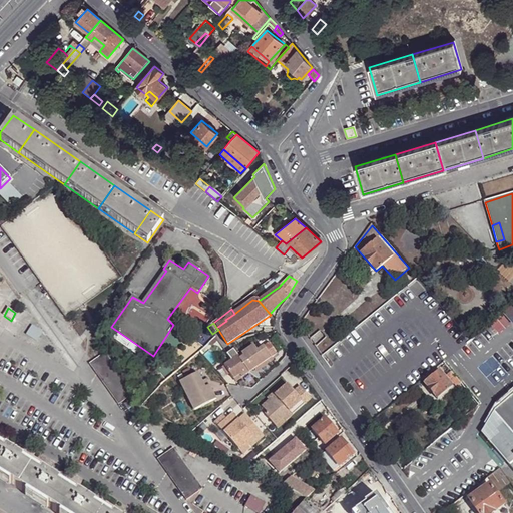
[(194,350),(208,342),(204,335),(190,344),(194,350)]
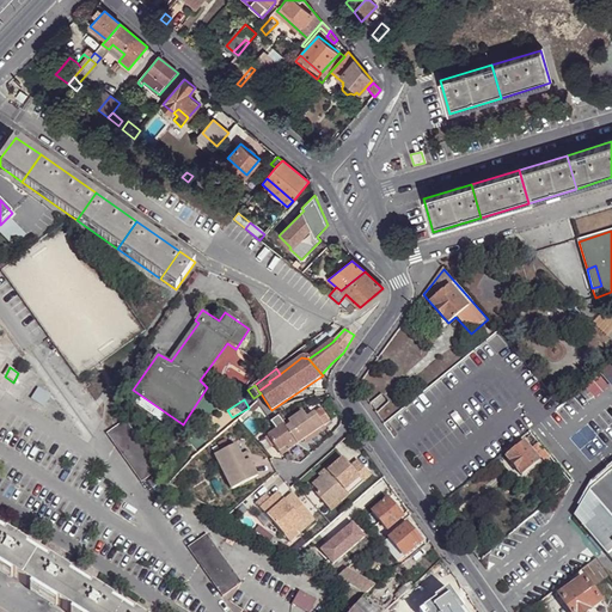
[(256,401),(248,409),(251,412),(259,405),(256,401)]
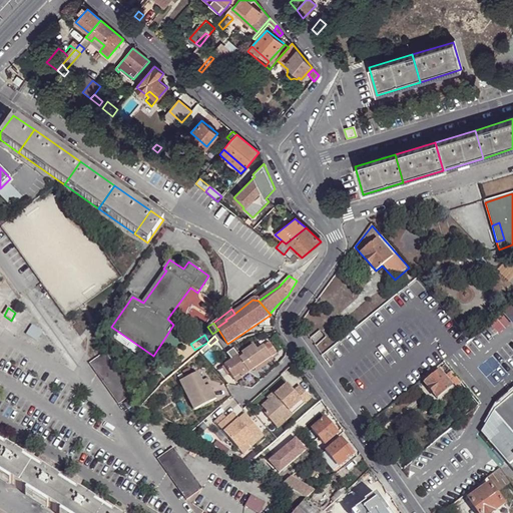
[(241,378),(254,370),(271,358),(276,354),(269,343),(258,351),(253,345),(241,354),(242,356),(239,358),(233,350),(227,354),(231,360),(223,366),(232,379),(239,374),(241,378)]
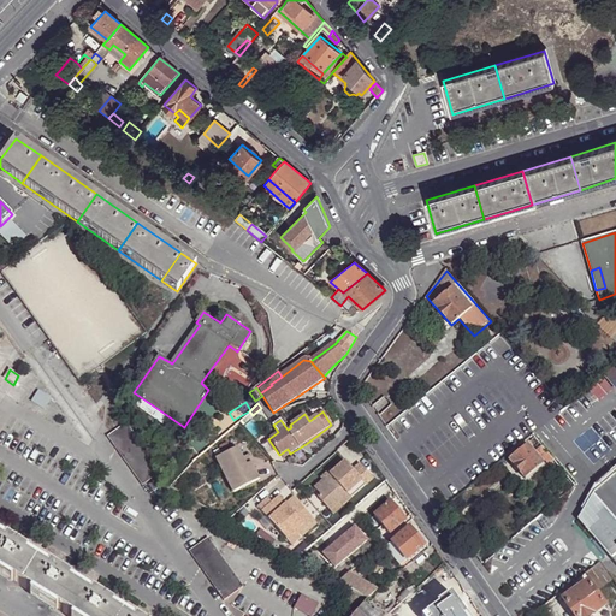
[(126,425),(107,438),(142,486),(161,473),(126,425)]
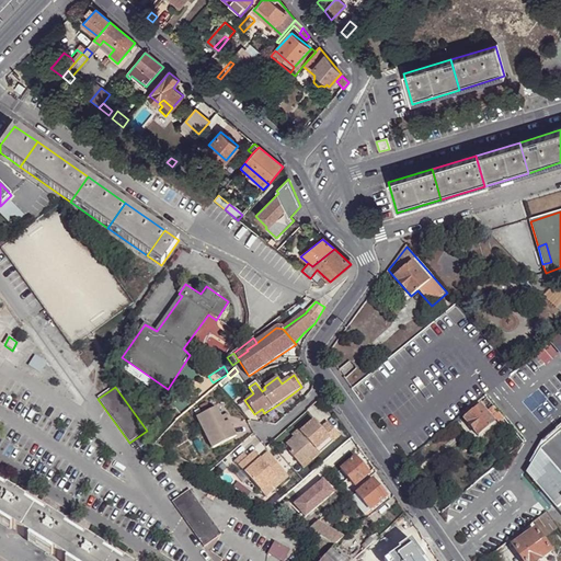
[(296,391),(278,404),(281,408),(298,395),(296,391)]
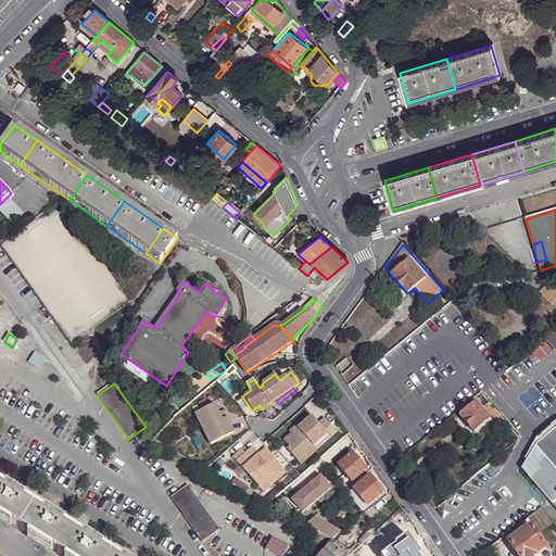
[(472,400),(457,412),(460,414),(459,415),(475,432),(490,420),(476,402),(475,403),(472,400)]
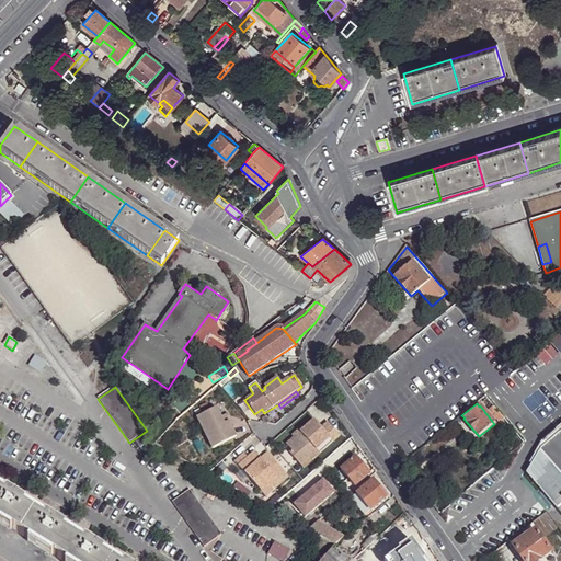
[(225,421),(220,413),(215,404),(197,416),(216,446),(238,433),(229,418),(225,421)]
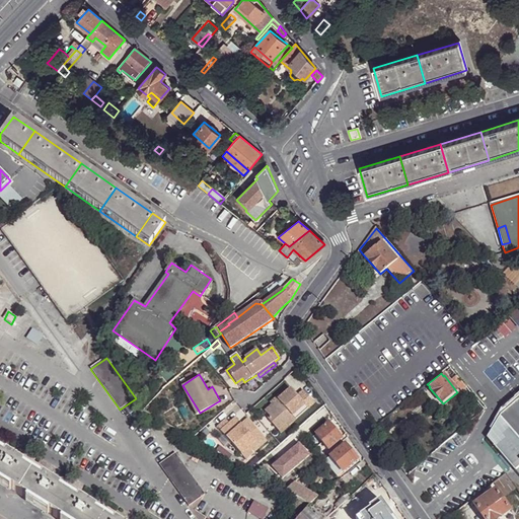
[(470,392),(456,377),(452,380),(465,396),(470,392)]
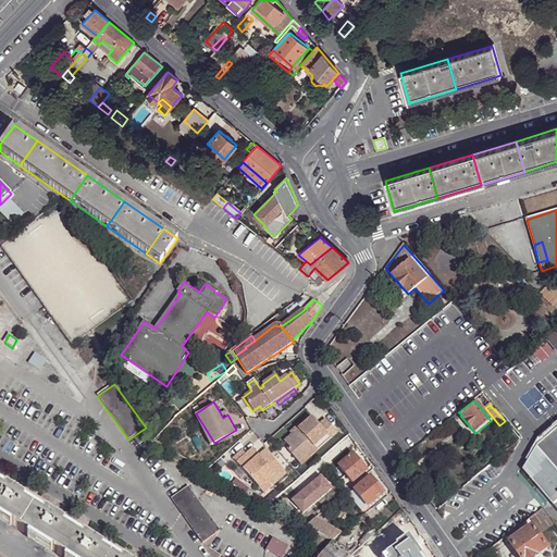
[(325,434),(329,438),(335,431),(324,419),(317,424),(310,417),(283,441),(288,447),(286,450),(296,461),(304,456),(306,458),(316,449),(312,446),(325,434)]
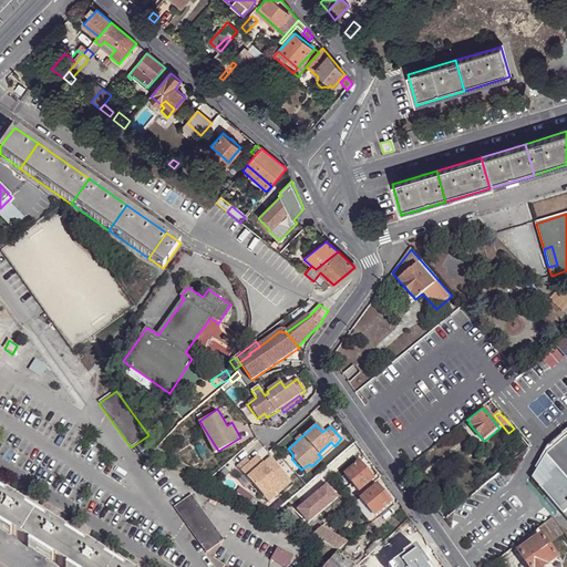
[(566,439),(547,456),(531,478),(566,519),(566,439)]
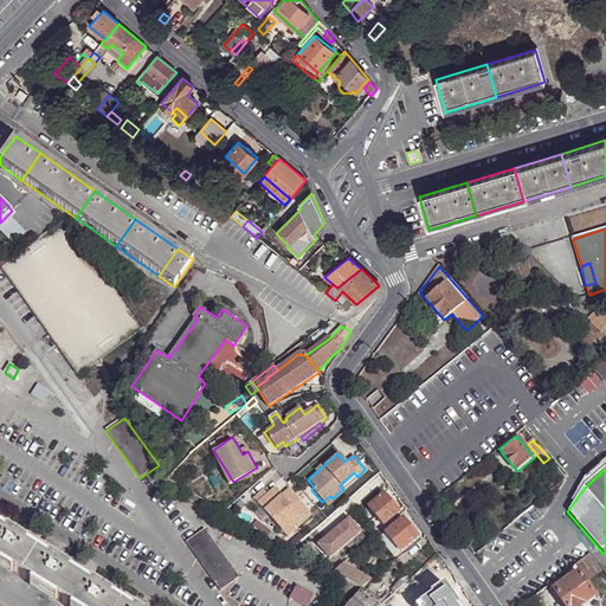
[(343,489),(358,477),(354,472),(340,485),(343,489)]
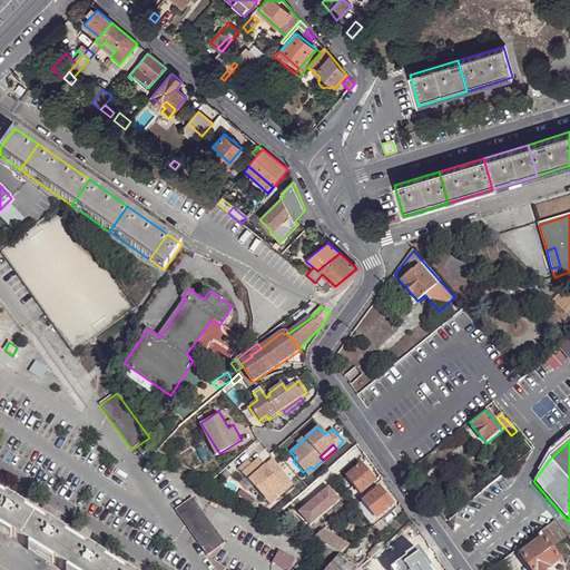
[(268,470),(264,465),(258,459),(251,465),(247,461),(238,470),(264,499),(281,485),(283,488),(291,481),(275,464),(268,470)]
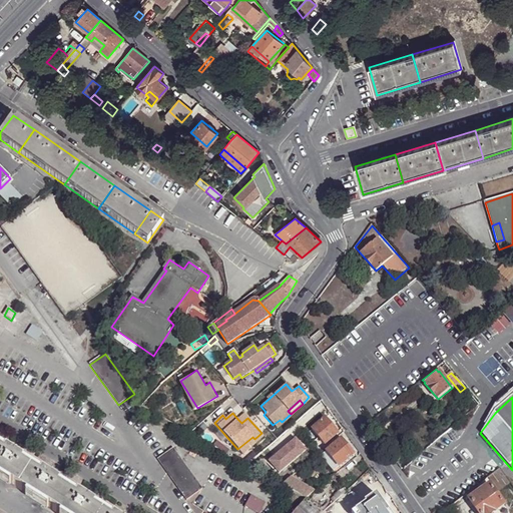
[(244,414),(237,419),(241,423),(247,418),(244,414)]
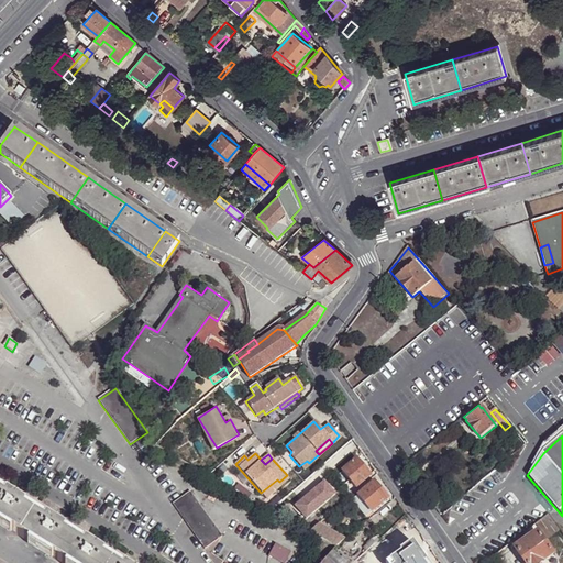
[(341,471),(355,487),(370,474),(355,459),(341,471)]
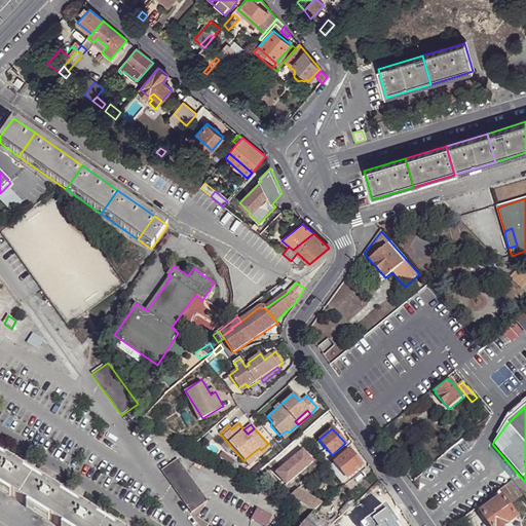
[(287,430),(279,436),(283,439),(289,433),(287,430)]
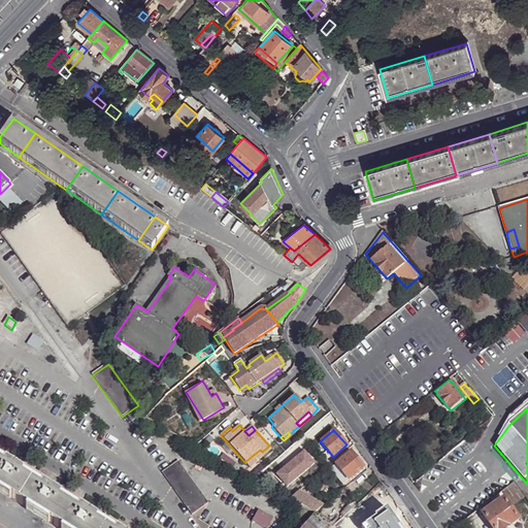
[(277,474),(288,487),(319,460),(308,449),(277,474)]
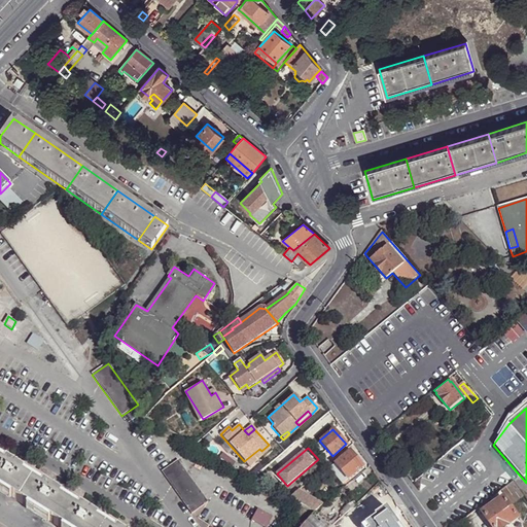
[(259,449),(244,461),(246,464),(261,451),(259,449)]
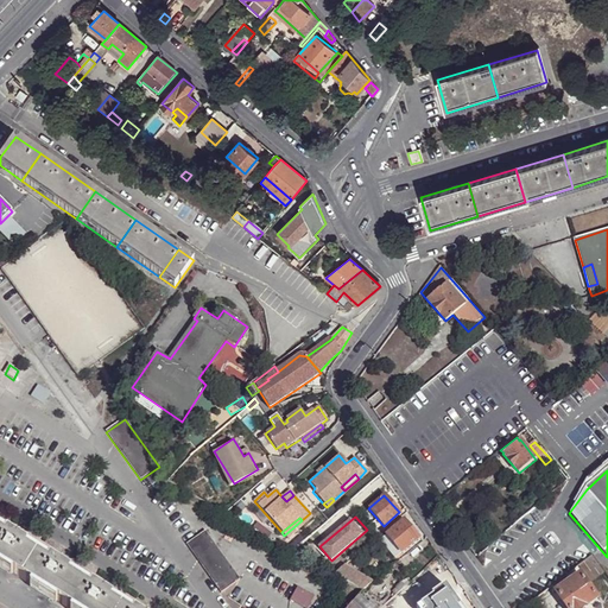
[(388,538),(400,552),(418,538),(403,520),(385,534),(388,538)]
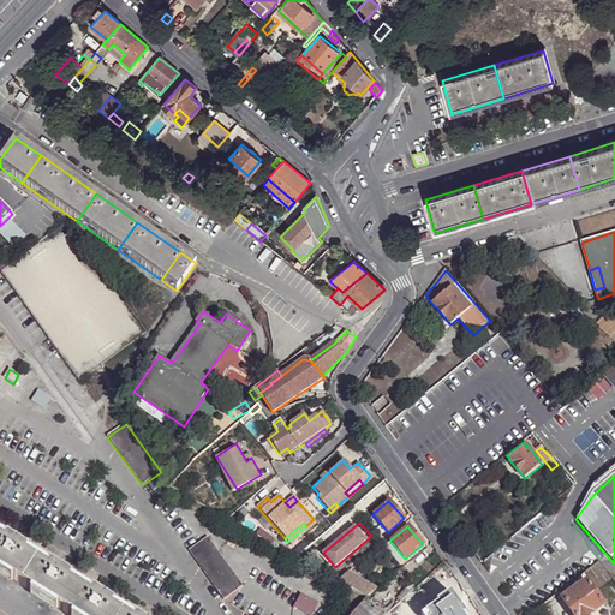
[(261,529),(256,535),(270,543),(274,539),(261,529)]
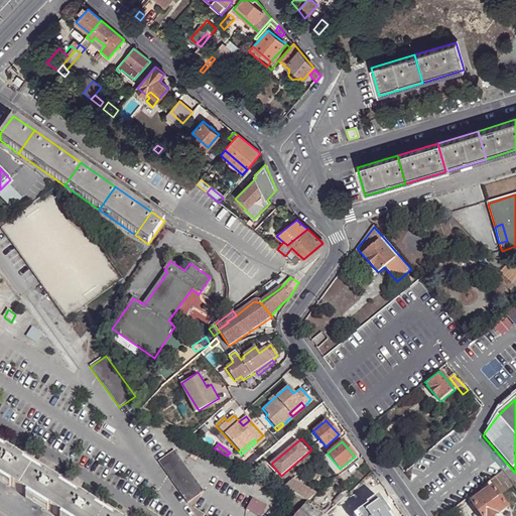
[(174,450),(158,463),(188,504),(206,492),(174,450)]
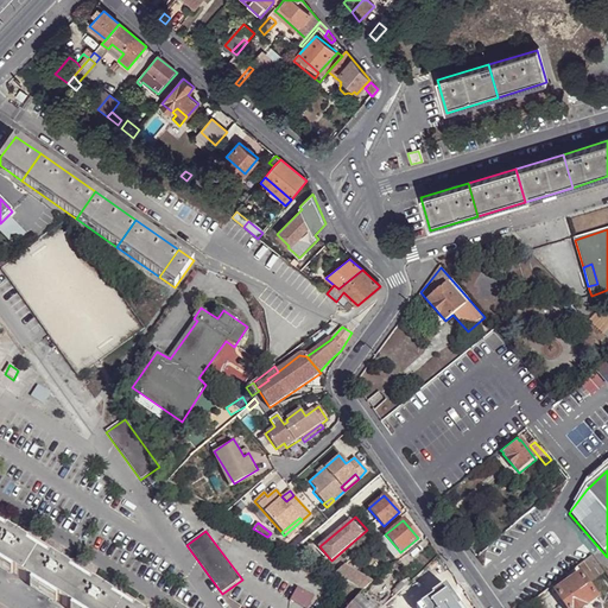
[(481,533),(468,544),(476,555),(489,544),(481,533)]
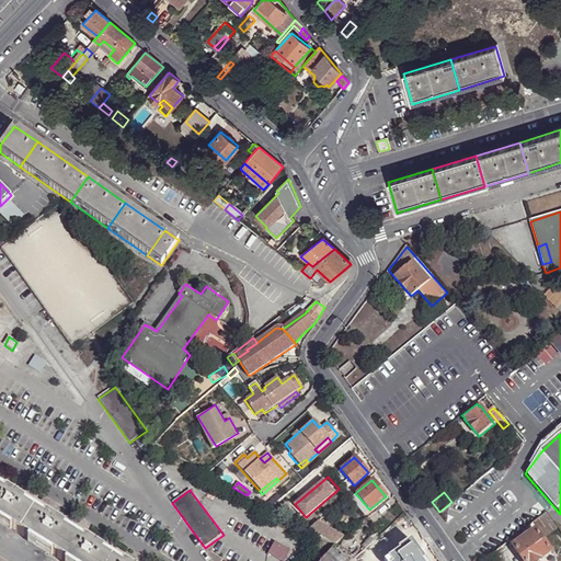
[(0,493),(0,523),(19,535),(32,514),(23,508),(25,505),(6,493),(3,496),(0,493)]
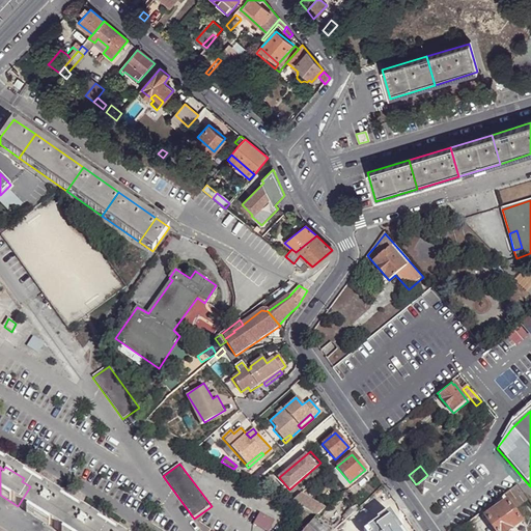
[(344,486),(350,482),(339,470),(333,474),(344,486)]
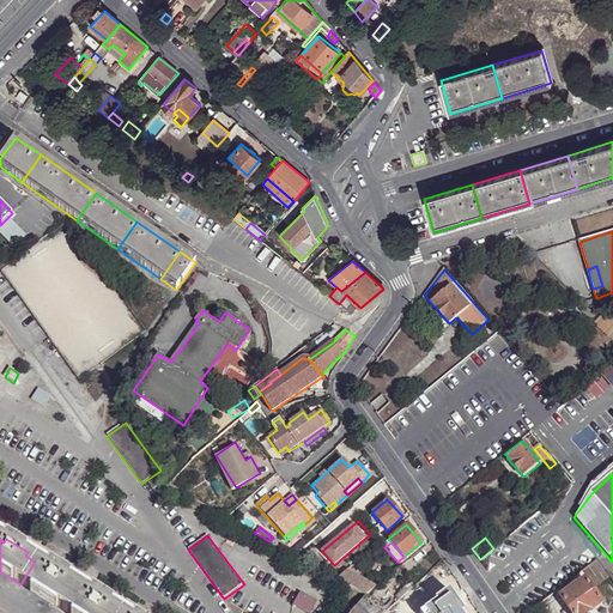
[(595,560),(583,568),(595,584),(608,575),(598,558),(595,560)]
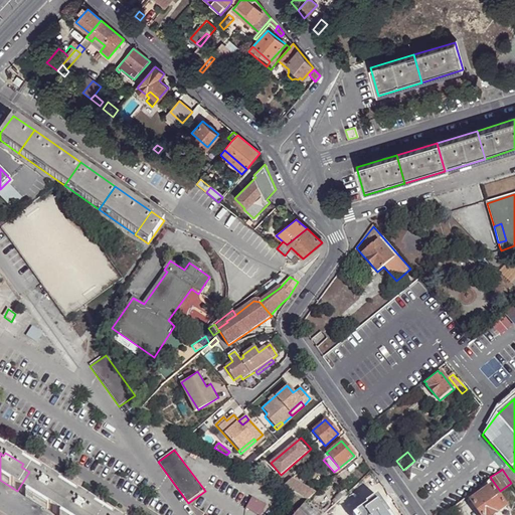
[(29,472),(17,491),(53,513),(65,494),(58,489),(59,487),(41,476),(39,478),(29,472)]
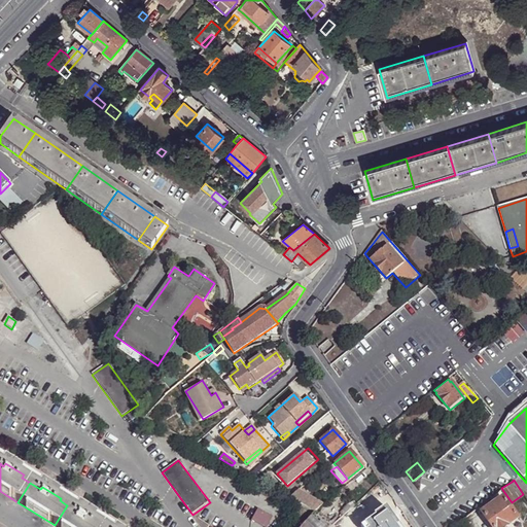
[(314,513),(320,507),(294,493),(289,498),(314,513)]
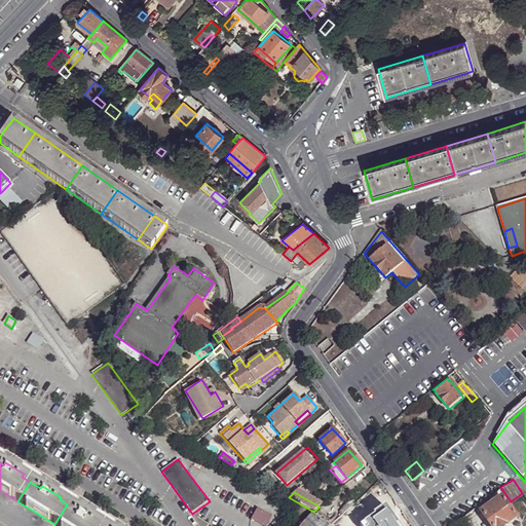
[(501,496),(480,512),(490,525),(503,525),(504,525),(517,518),(501,496)]
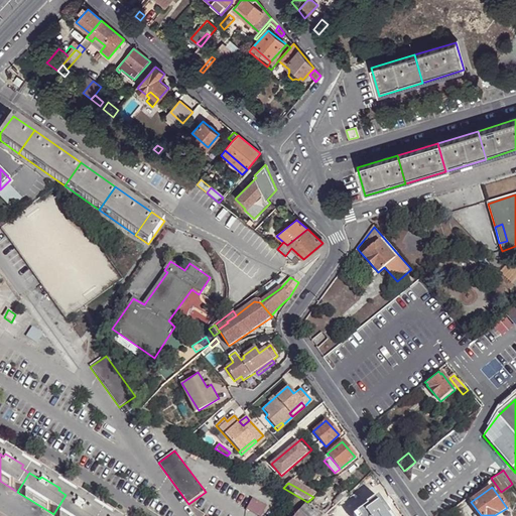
[(66,495),(53,514),(55,515),(100,515),(94,512),(95,509),(78,499),(76,501),(66,495)]
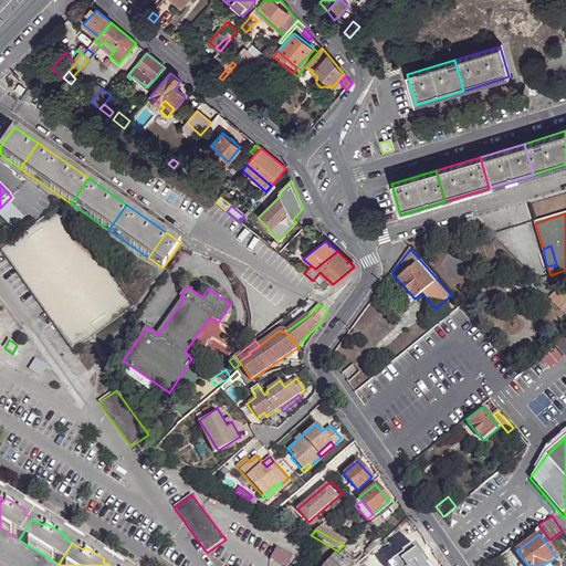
[(347,565),(338,556),(342,553),(347,547),(344,545),(337,551),(323,565),(347,565)]
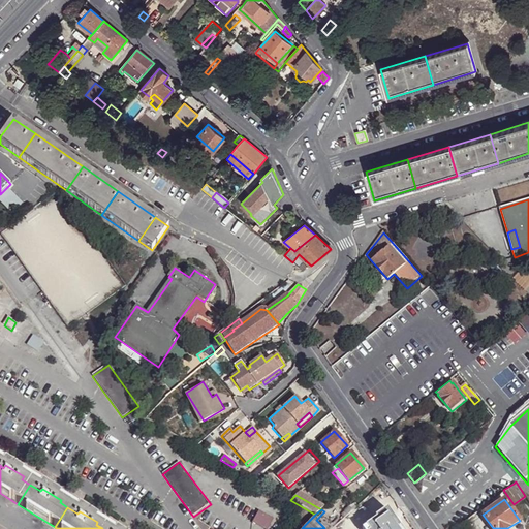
[(351,528),(362,520),(352,509),(339,522),(345,528),(351,528)]
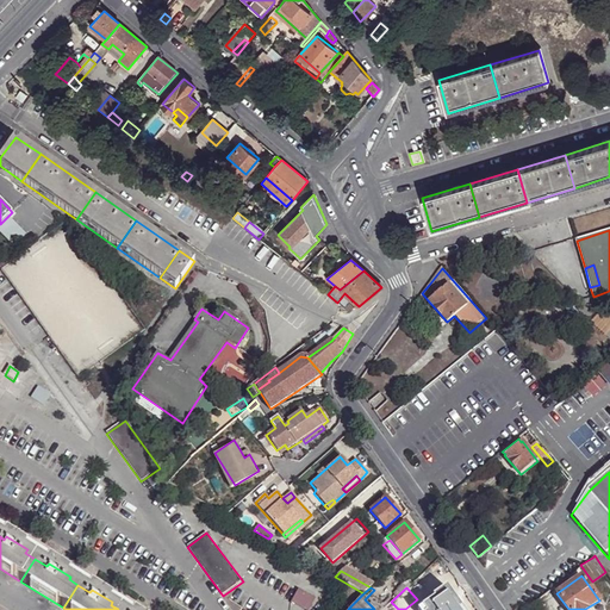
[(291,602),(305,609),(307,609),(315,601),(297,591),(291,602)]
